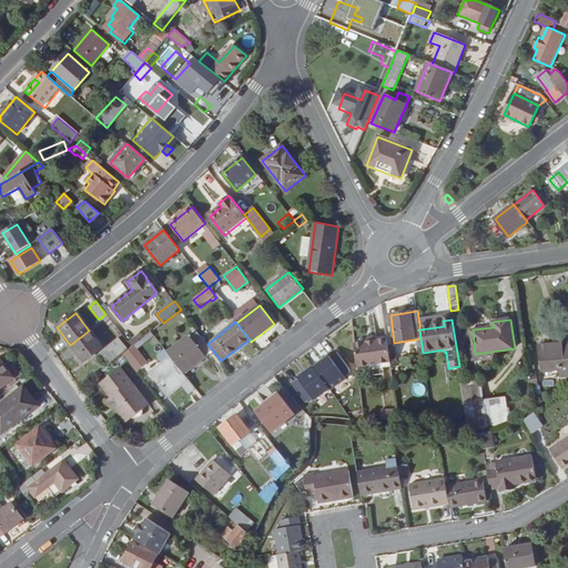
[(89,331),(70,345),(83,363),(102,347),(89,331)]
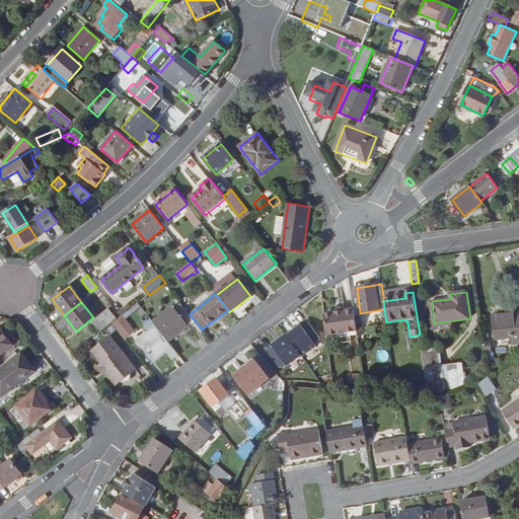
[(168,342),(195,321),(190,314),(179,302),(153,321),(156,326),(168,342)]
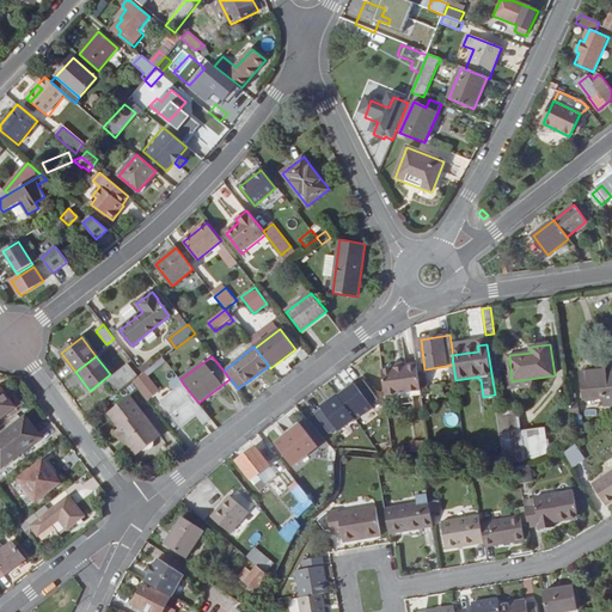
[(142,374),(133,362),(120,373),(123,378),(117,383),(122,390),(133,380),(142,374)]
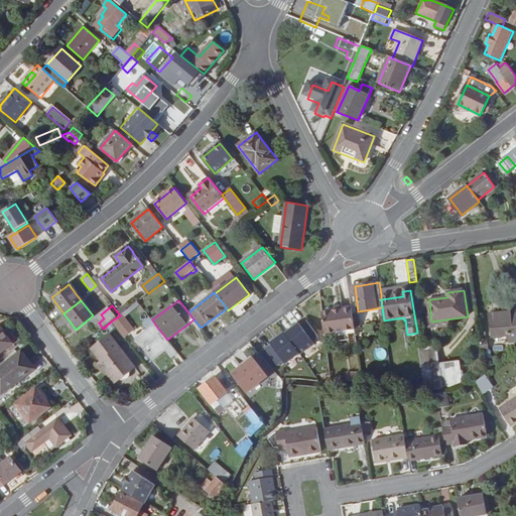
[(352,307),(323,311),(325,332),(355,328),(352,307)]
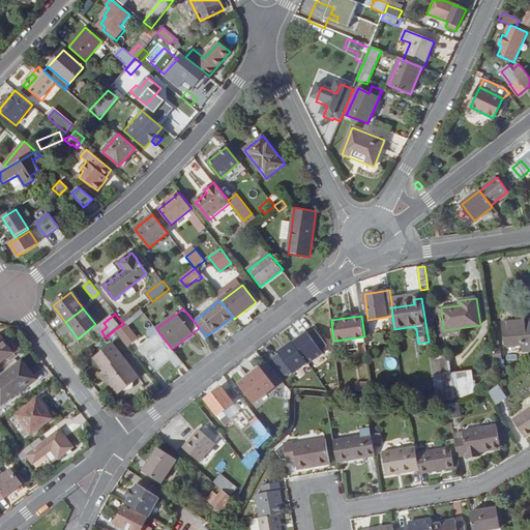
[(529,322),(529,320),(503,322),(506,346),(523,345),(524,352),(529,351),(529,322)]
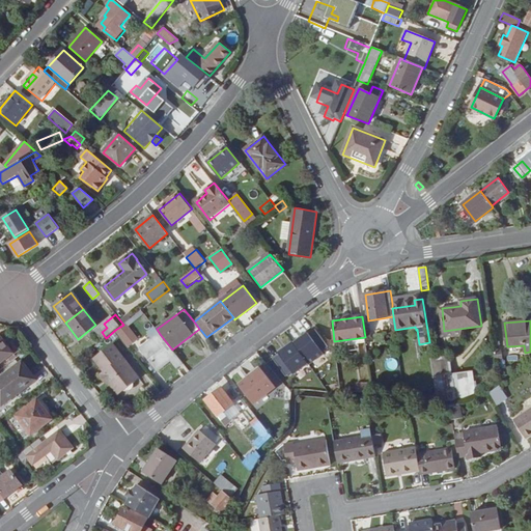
[(138,338),(126,323),(123,325),(115,330),(128,346),(138,338)]
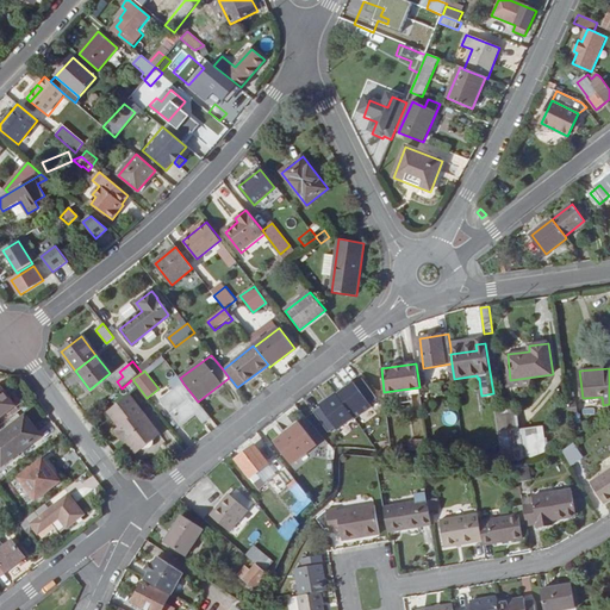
[(353,379),(331,396),(344,412),(349,409),(355,416),(363,410),(358,402),(366,396),(353,379)]
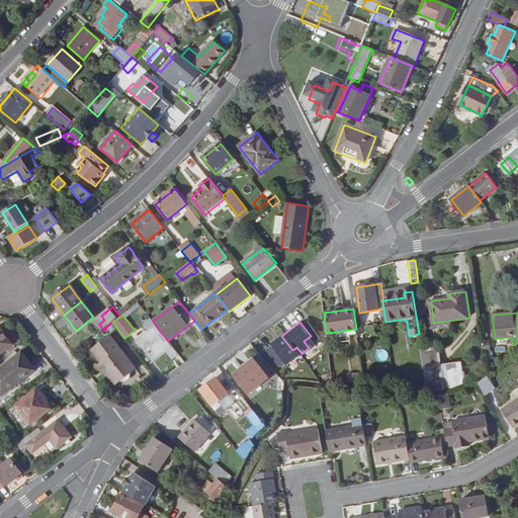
[(154,361),(167,351),(172,347),(168,341),(156,326),(138,341),(154,361)]
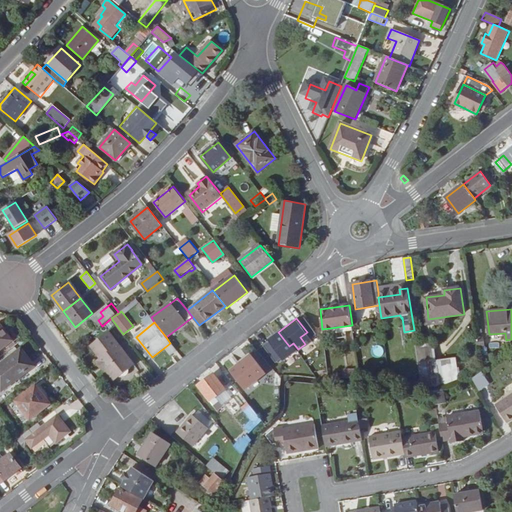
[(0,350),(12,341),(0,325),(0,350)]
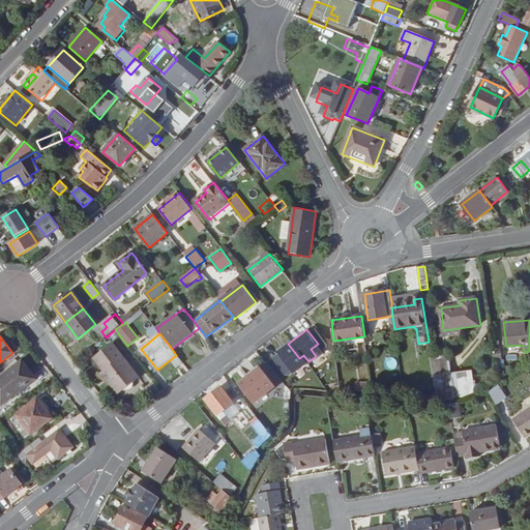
[(356,342),(346,344),(348,355),(357,353),(356,342)]
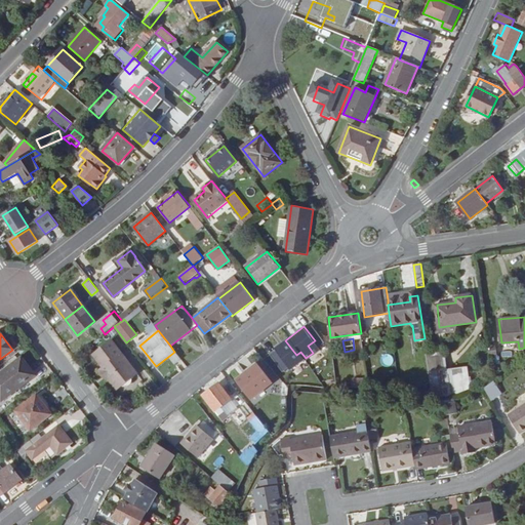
[(102,369),(118,391),(134,377),(128,369),(132,366),(112,339),(93,354),(103,367),(102,369)]
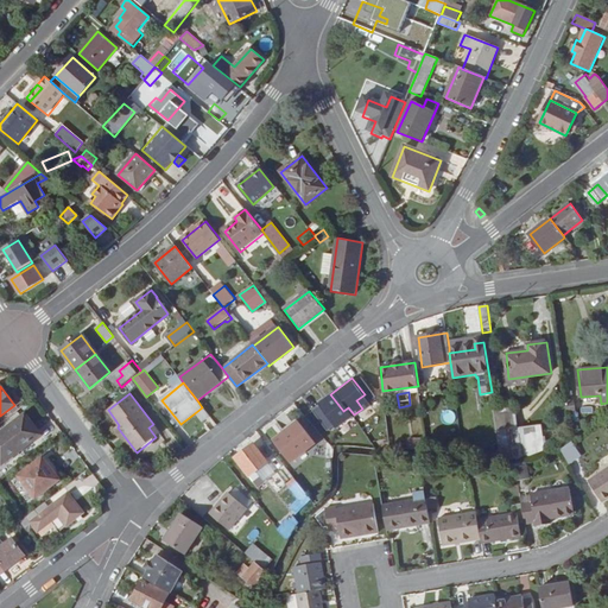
[(299,400),(293,404),(320,432),(330,423),(315,405),(308,411),(299,400)]
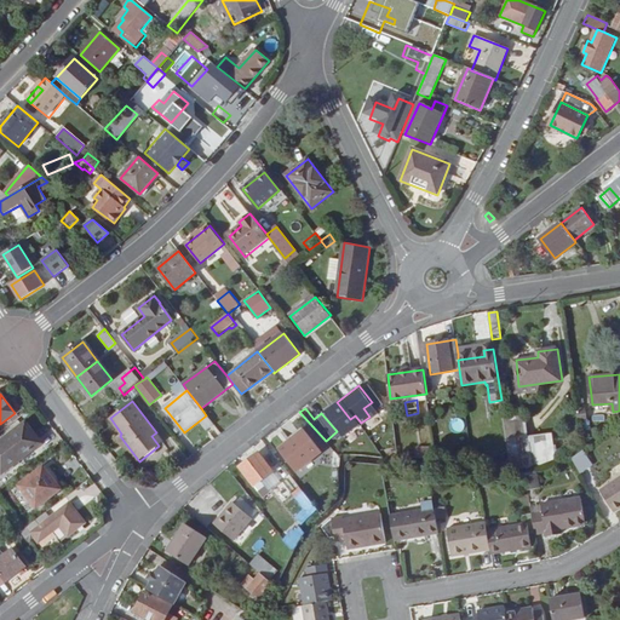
[(586,408),(577,408),(579,420),(587,419),(586,408)]
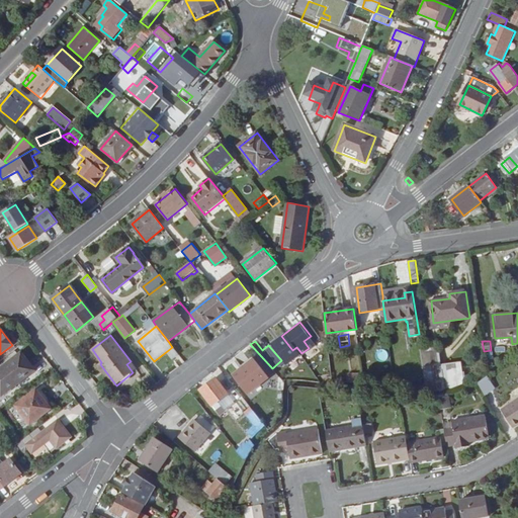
[(179,355),(172,347),(167,351),(173,359),(179,355)]
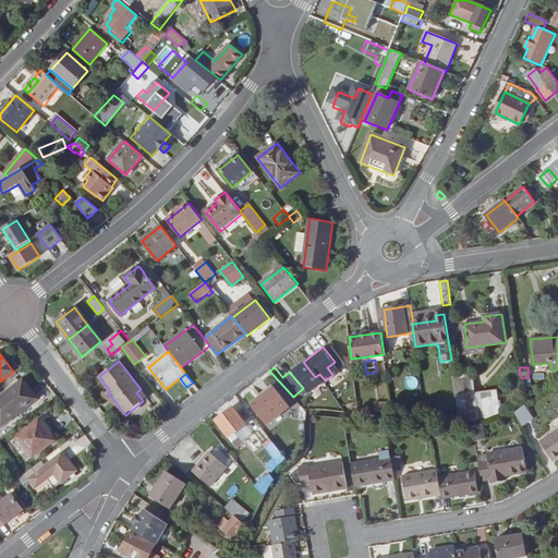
[(354,401),(349,377),(339,379),(343,403),(354,401)]
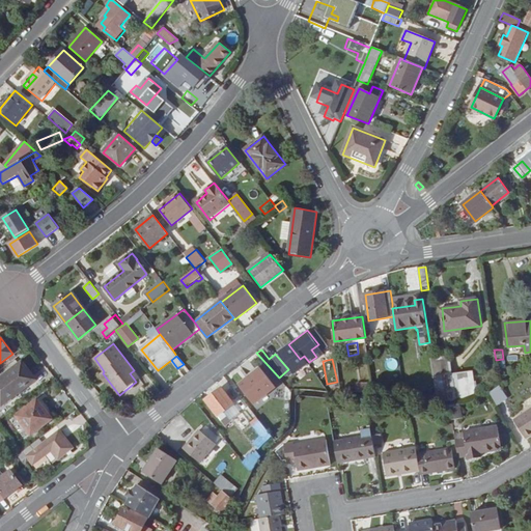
[(431,363),(434,376),(438,400),(460,397),(457,374),(448,375),(446,363),(443,363),(443,361),(431,363)]
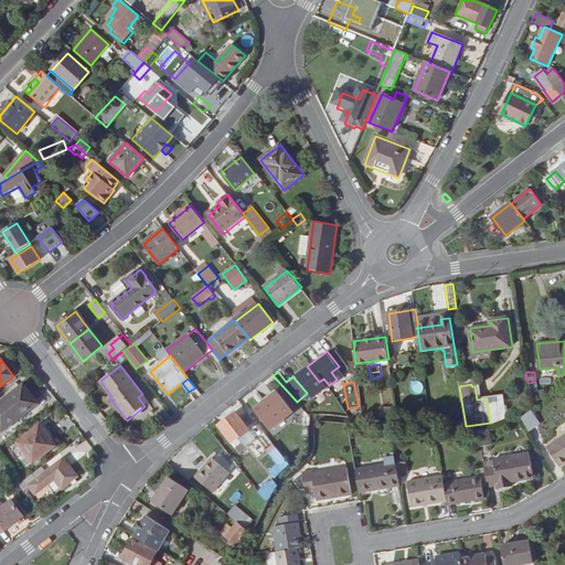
[(39,404),(24,385),(0,403),(0,428),(2,432),(39,404)]
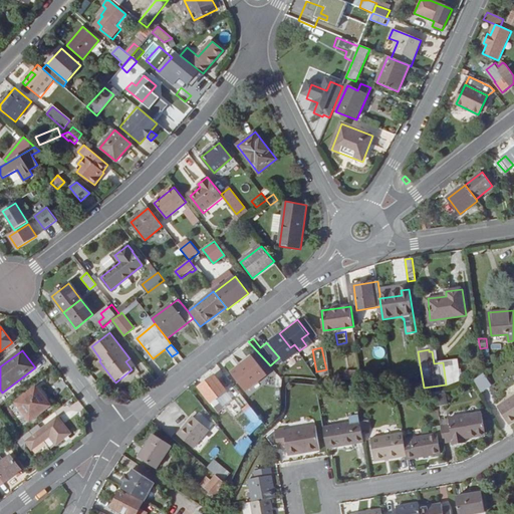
[(251,356),(233,371),(247,391),(266,375),(251,356)]
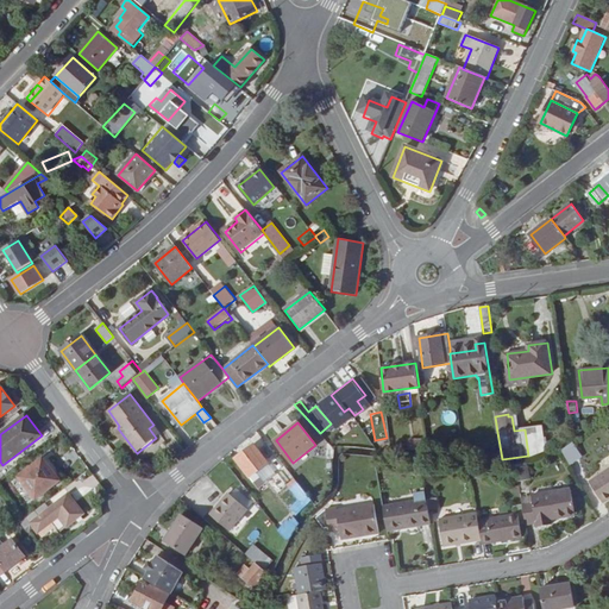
[(149,428),(156,438),(161,434),(154,425),(149,428)]
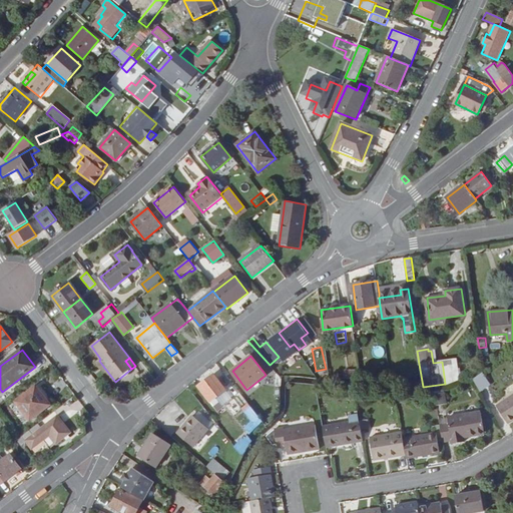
[(457,360),(442,362),(445,384),(451,384),(459,380),(457,360)]
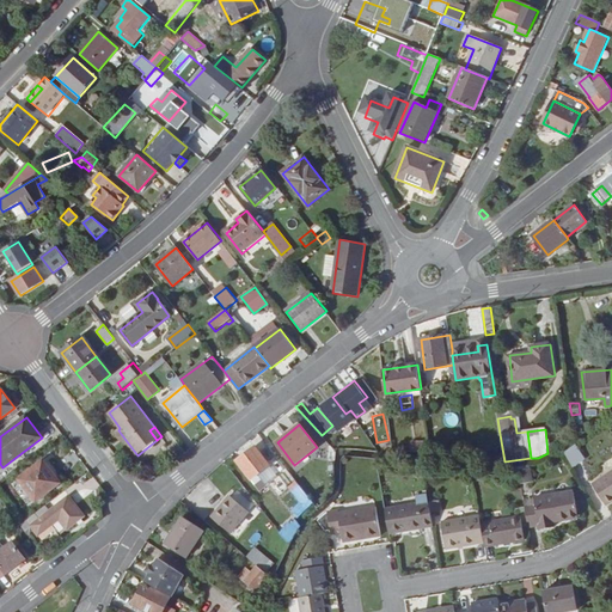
[(497,460),(505,461),(500,434),(494,435),(497,460)]
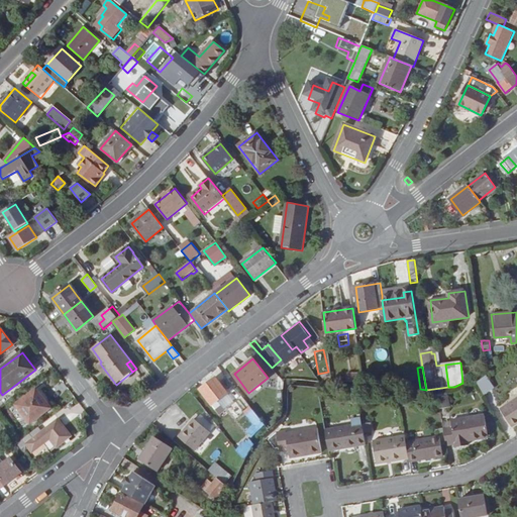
[(308,380),(308,372),(298,371),(298,381),(308,380)]
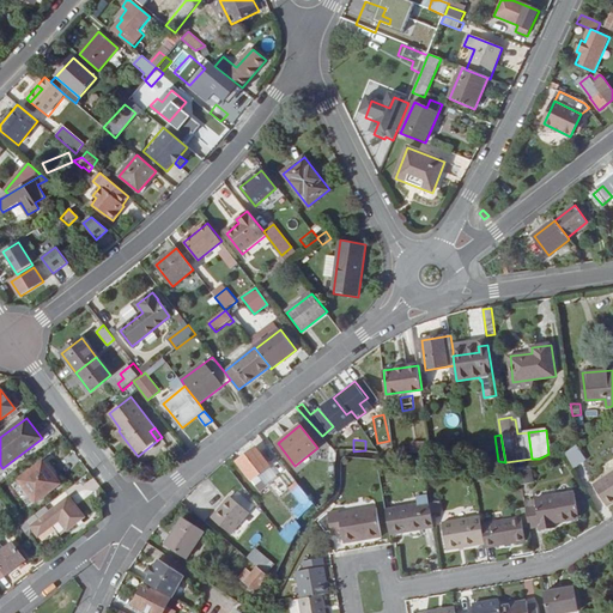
[(411,442),(411,451),(422,451),(422,441),(411,442)]
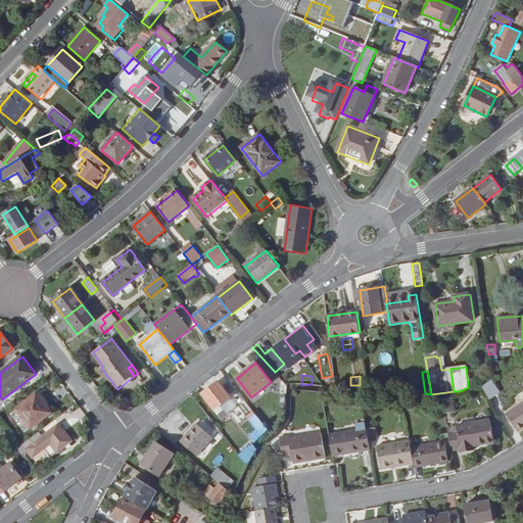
[(221,406),(231,397),(219,382),(202,394),(215,411),(222,420),(228,415),(221,406)]
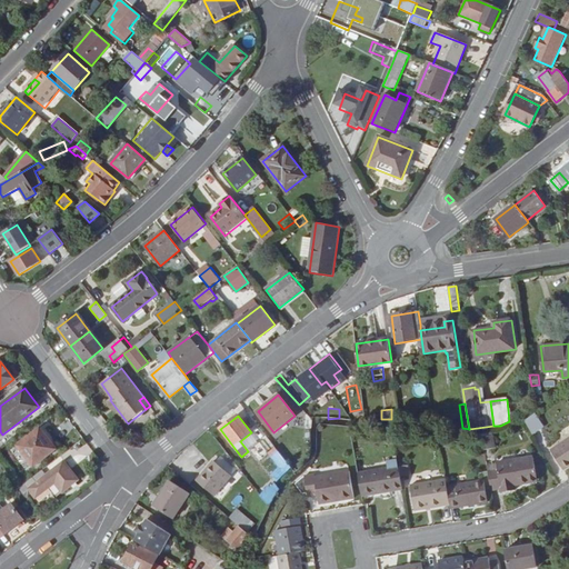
[(40,430),(18,447),(33,467),(56,449),(40,430)]
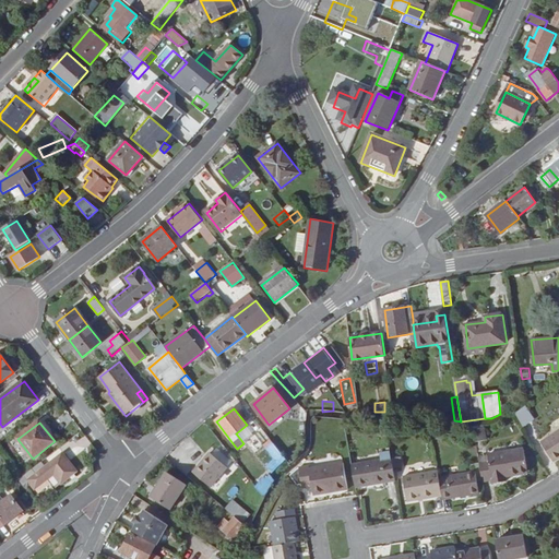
[(488,440),(486,428),(475,429),(477,442),(488,440)]
